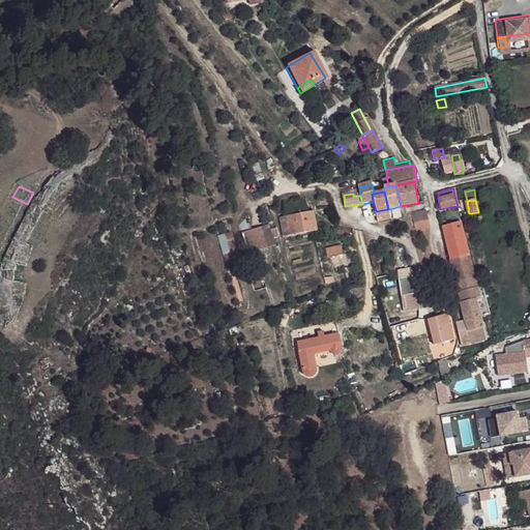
[(11,202),(6,208),(20,214),(24,206),(11,202)]
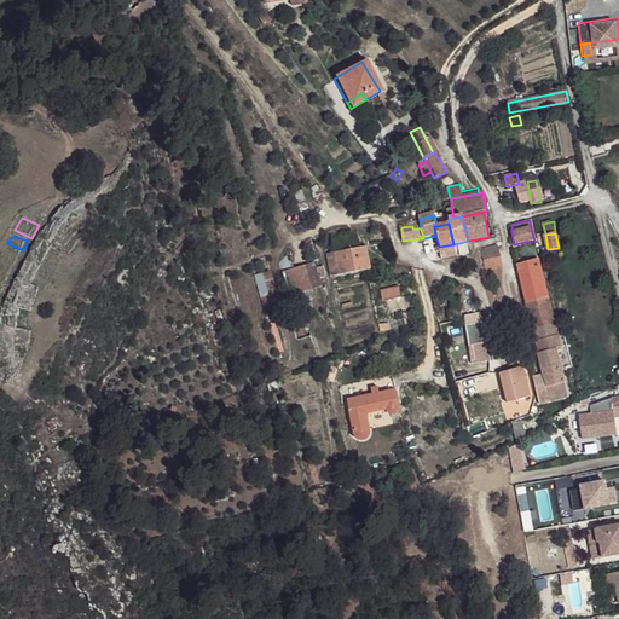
[(468,241),(460,243),(461,255),(470,253),(468,241)]
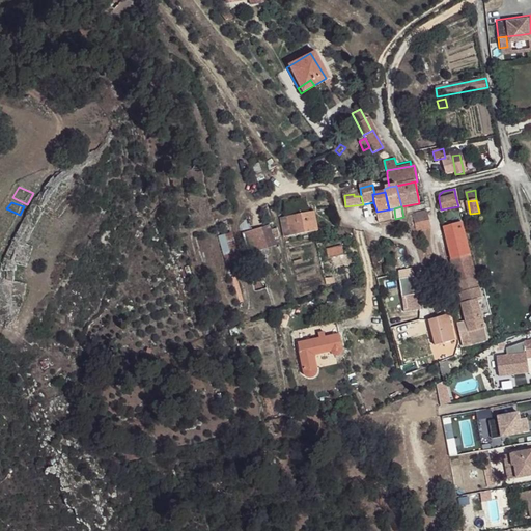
[(391,220),(389,210),(376,212),(379,222),(391,220)]
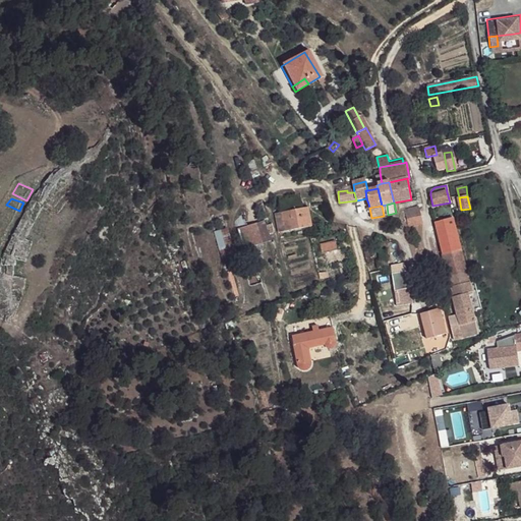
[(408,210),(410,226),(420,225),(418,209),(408,210)]
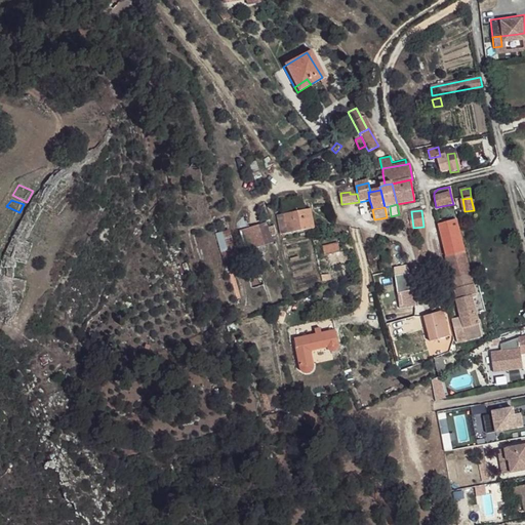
[(316,230),(312,211),(279,218),(283,237),(316,230)]
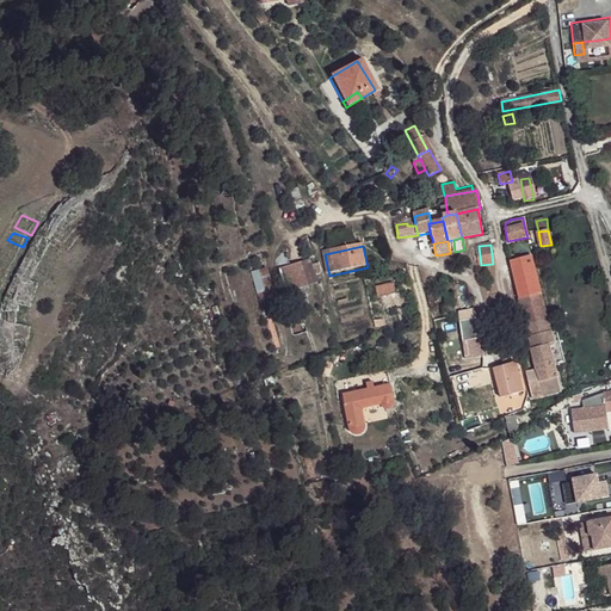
[(541,294),(532,255),(511,260),(520,300),(541,294)]
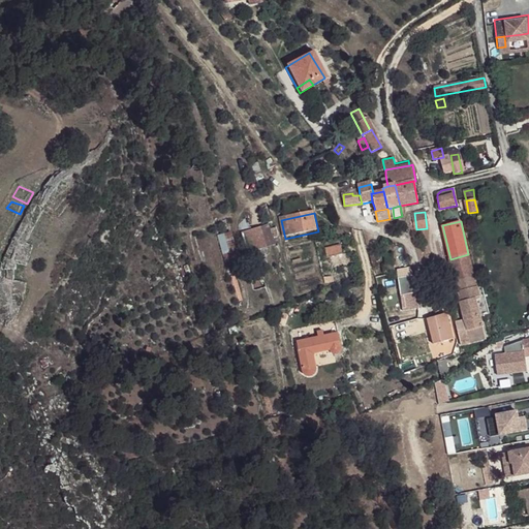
[(262,229),(270,249),(277,246),(271,226),(262,229)]
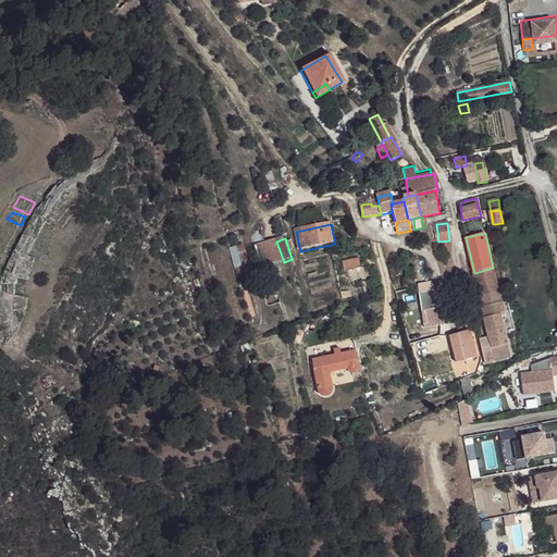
[(262,269),(284,262),(276,242),(256,248),(262,269)]
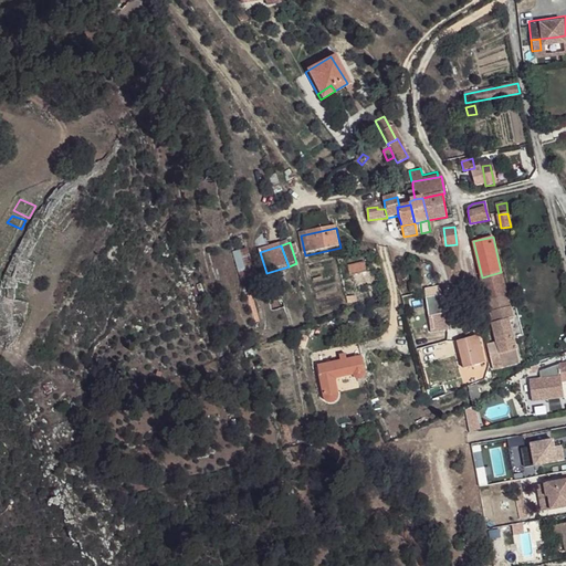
[(366,271),(364,262),(348,266),(350,274),(366,271)]
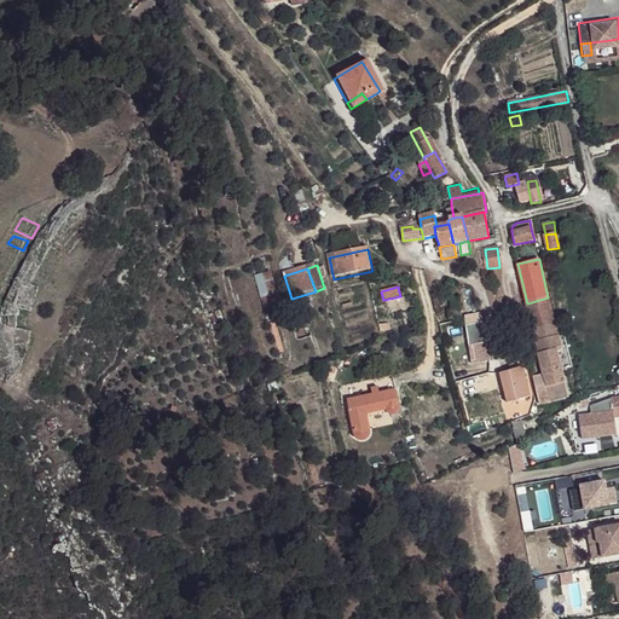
[(548,298),(527,304),(537,341),(559,336),(548,298)]
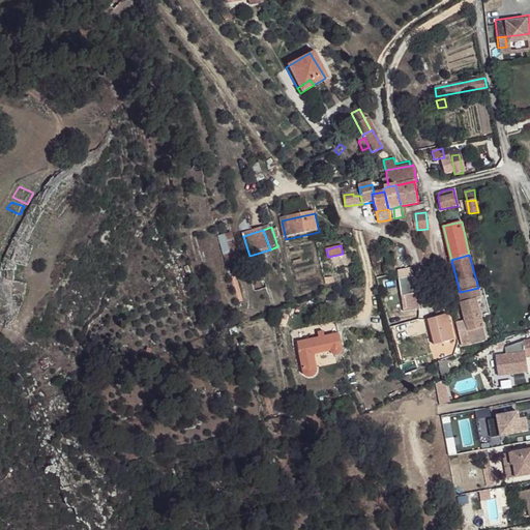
[(395,277),(398,287),(406,285),(408,292),(415,290),(411,273),(395,277)]
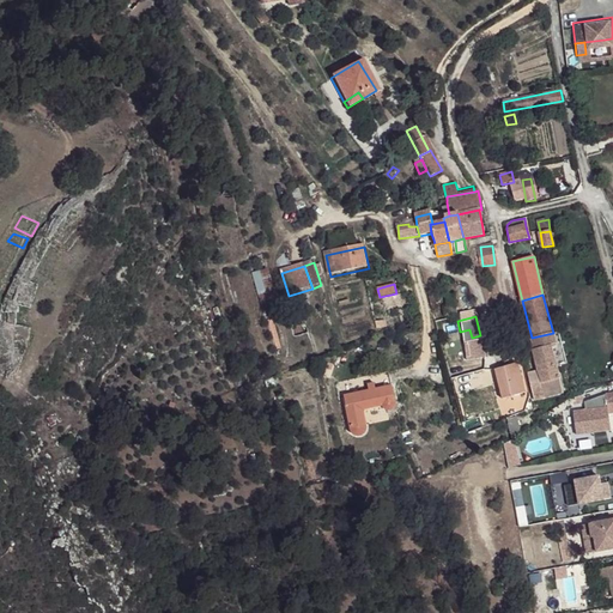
[(485,357),(480,335),(472,338),(469,329),(460,332),(467,360),(485,357)]
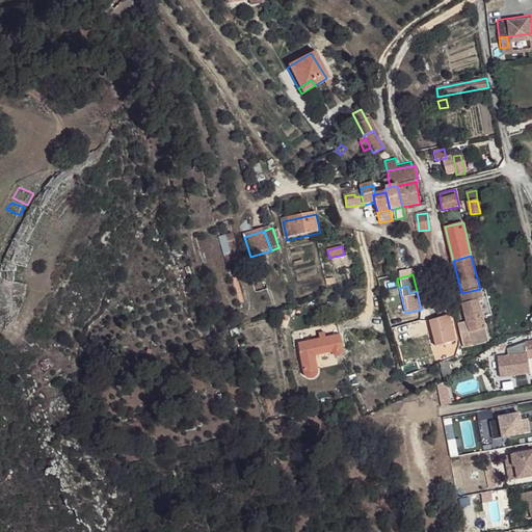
[(482,299),(480,289),(461,293),(463,304),(480,299),(482,299)]
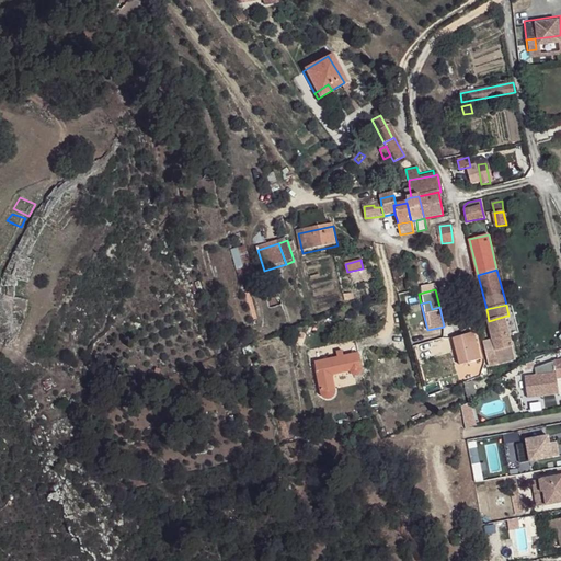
[(517,361),(506,316),(489,321),(488,321),(492,339),(484,341),(491,367),(517,361)]
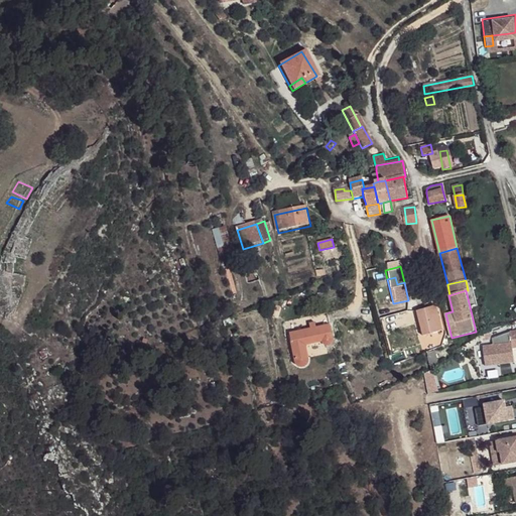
[(441,331),(435,306),(417,311),(418,316),(423,336),(441,331)]
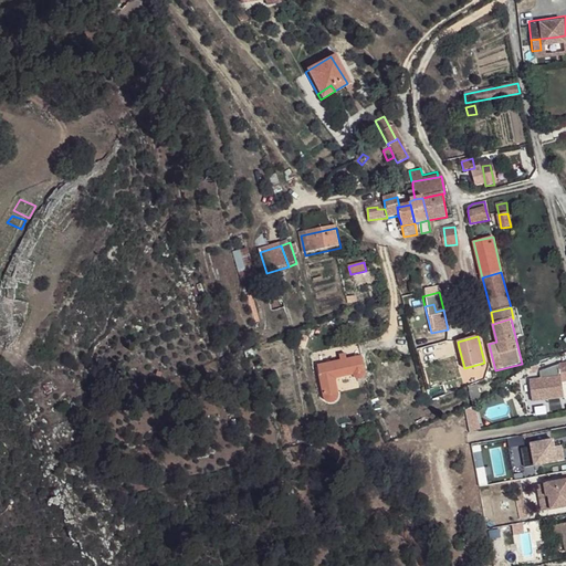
[(464,368),(459,347),(451,348),(457,370),(464,368)]
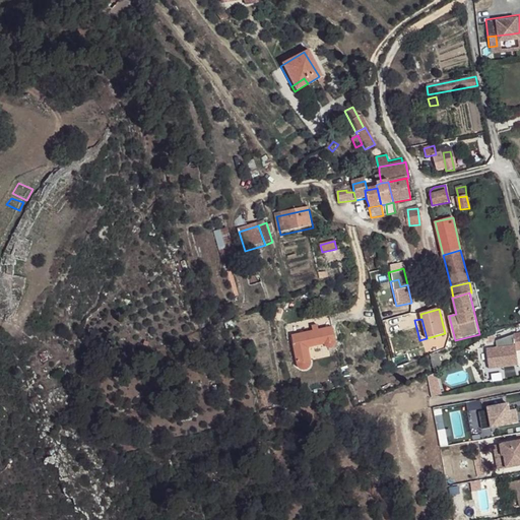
[(315,332),(295,336),(296,346),(295,347),(300,368),(301,370),(303,371),(306,372),(309,372),(312,370),(313,369),(314,365),(314,363),(312,350),(327,346),(328,348),(330,350),(331,350),(334,350),(336,349),(337,347),(338,345),(338,342),(337,342),(335,328),(321,331),(319,326),(314,327),(315,332)]
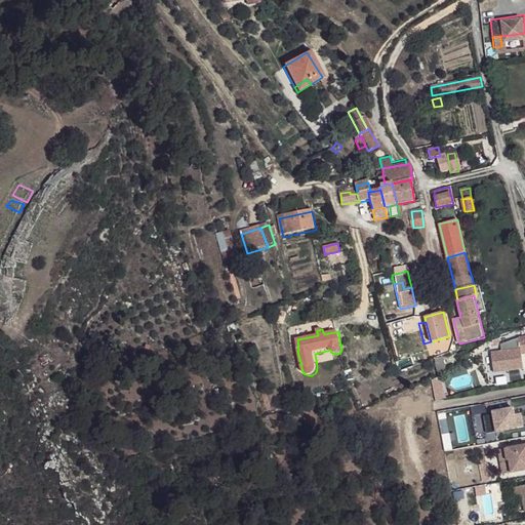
[(513,349),(490,351),(492,367),(506,365),(506,368),(522,367),(521,353),(524,352),(524,339),(518,340),(519,348),(513,349)]
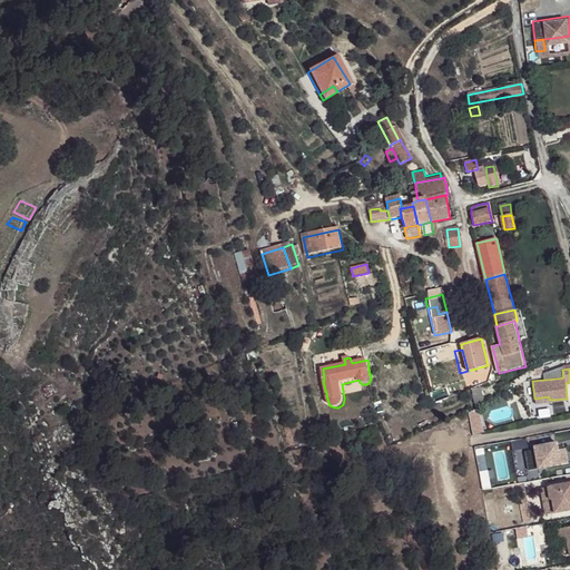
[(449,400),(446,394),(431,399),(433,405),(449,400)]
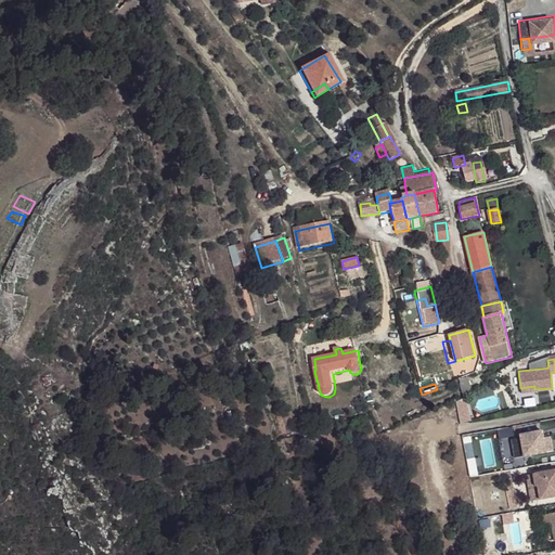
[(467,400),(456,401),(459,424),(469,423),(467,400)]
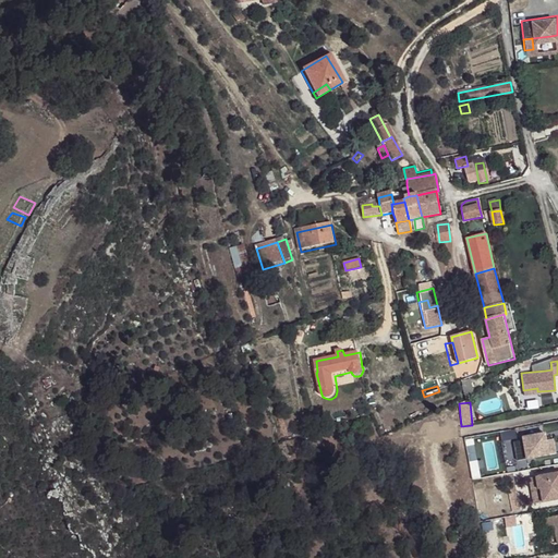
[(544,432),(522,436),(526,458),(556,452),(553,437),(545,438),(544,432)]
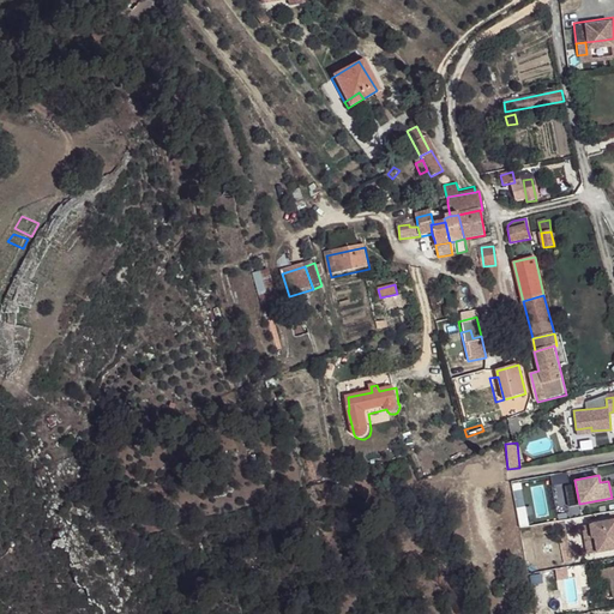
[(613,523),(594,528),(596,543),(599,542),(601,554),(613,552),(613,523)]
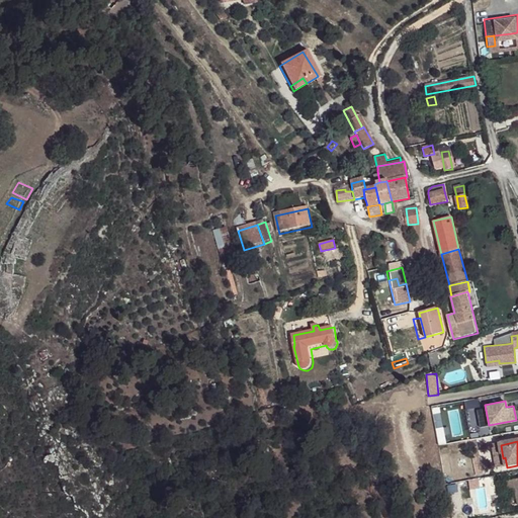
[(501,445),(495,446),(499,469),(507,467),(505,457),(503,458),(501,445)]
